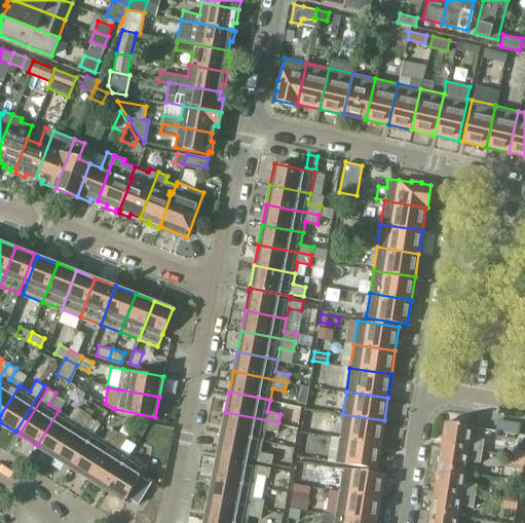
[(59,410),(37,445),(53,455),(82,409),(74,405),(67,415),(59,410)]
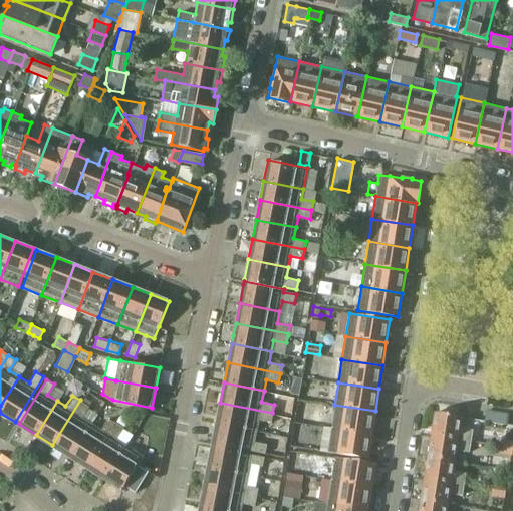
[(80,400),(52,445),(70,456),(91,422),(80,415),(87,405),(80,400)]
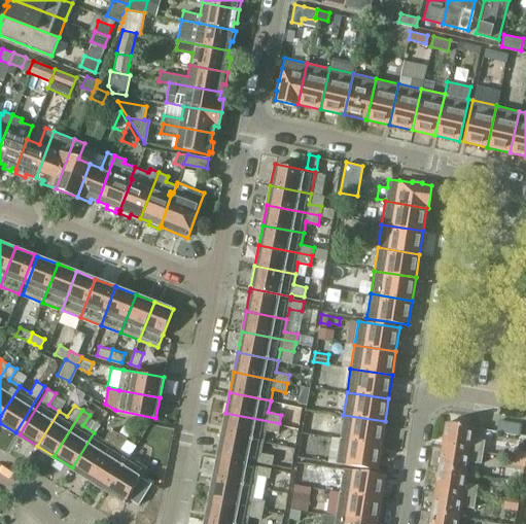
[(225,413),(221,432),(261,441),(265,428),(278,431),(279,423),(225,413)]
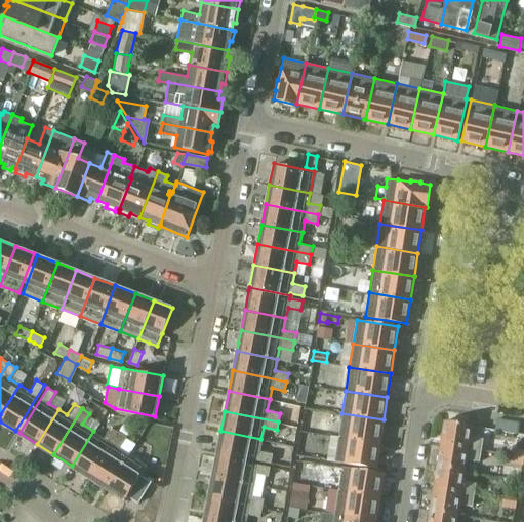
[(341,413),(338,437),(379,443),(384,419),(341,413)]
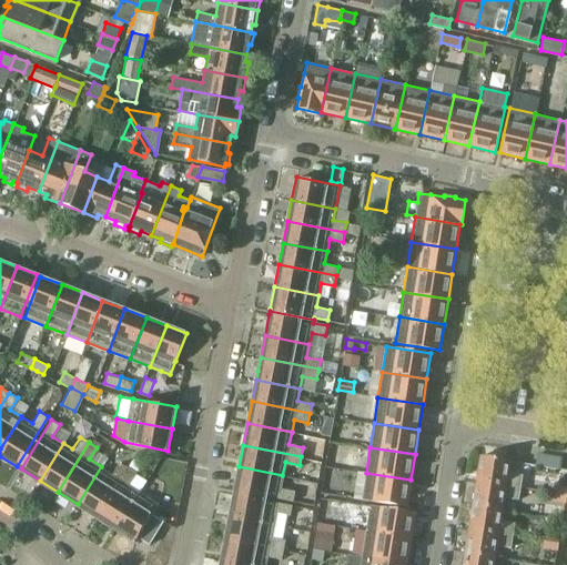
[(535,452),(533,464),(556,468),(558,456),(535,452)]
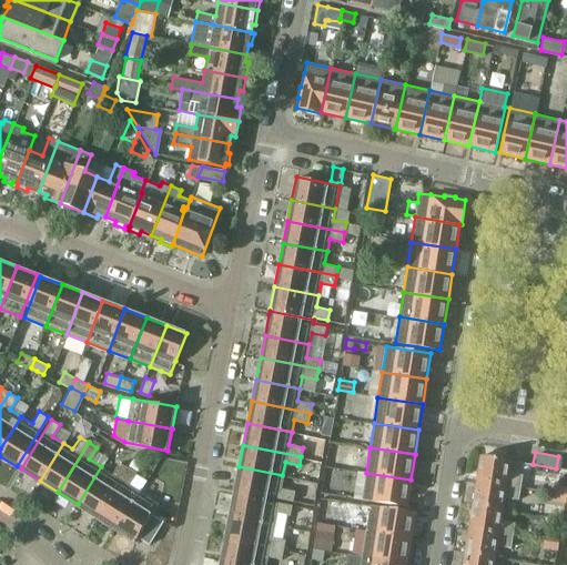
[(481,457),(476,481),(520,487),(522,476),(508,474),(510,462),(505,461),(481,457)]
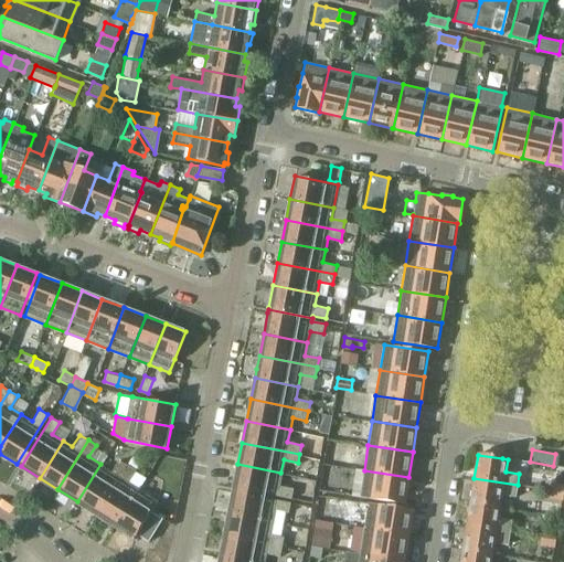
[(100,464),(77,501),(96,513),(126,464),(117,458),(110,469),(100,464)]
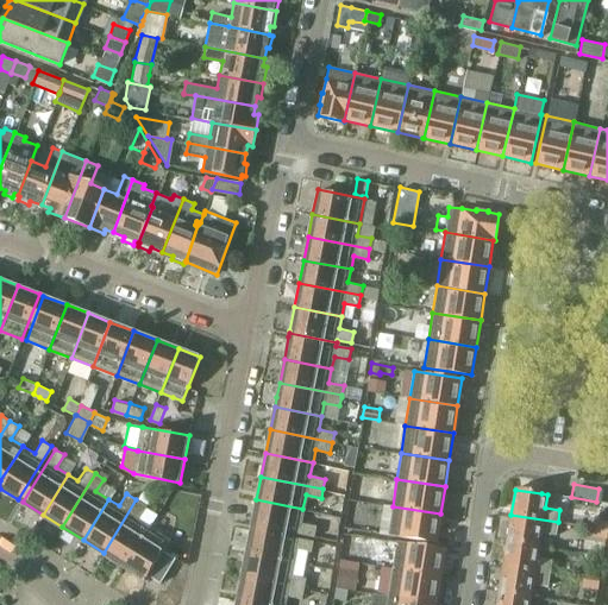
[(136,499),(104,553),(125,566),(150,525),(136,517),(144,504),(136,499)]
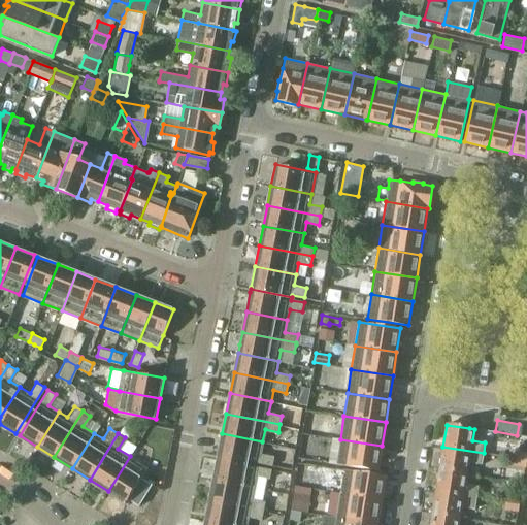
[(218,455),(218,457),(271,468),(271,465),(273,457),(273,456),(260,453),(262,441),(222,433),(218,455)]
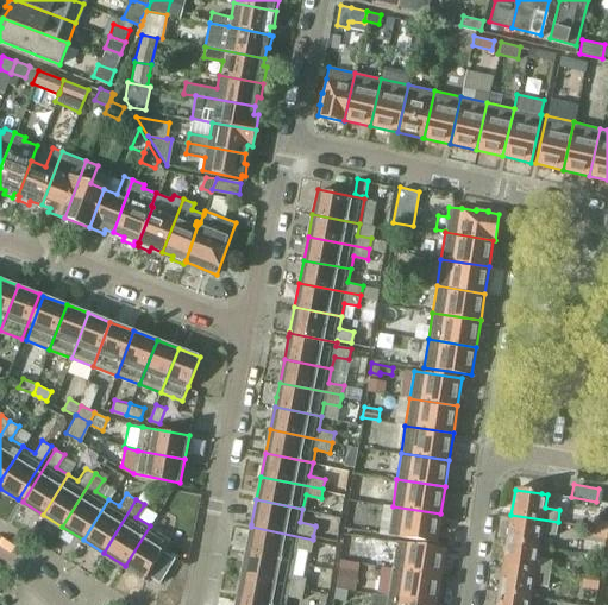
[(393,506),(388,534),(436,541),(440,514),(393,506)]
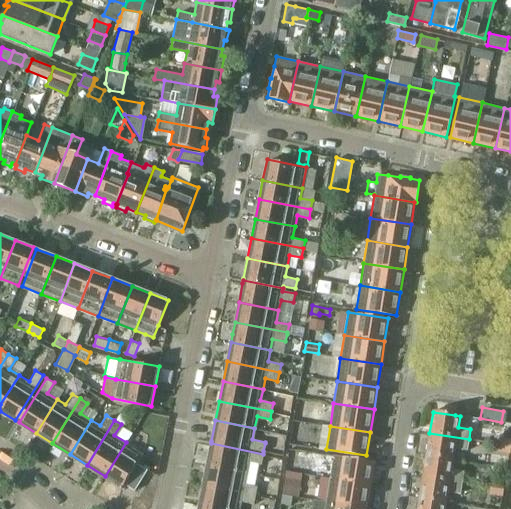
[(429,433),(426,455),(453,459),(455,449),(467,451),(469,439),(429,433)]
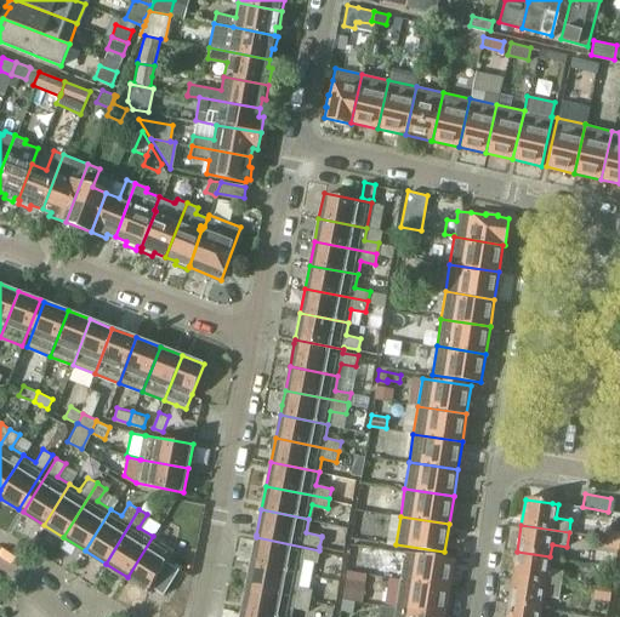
[(619,531),(606,530),(604,537),(619,540),(619,532),(619,531)]
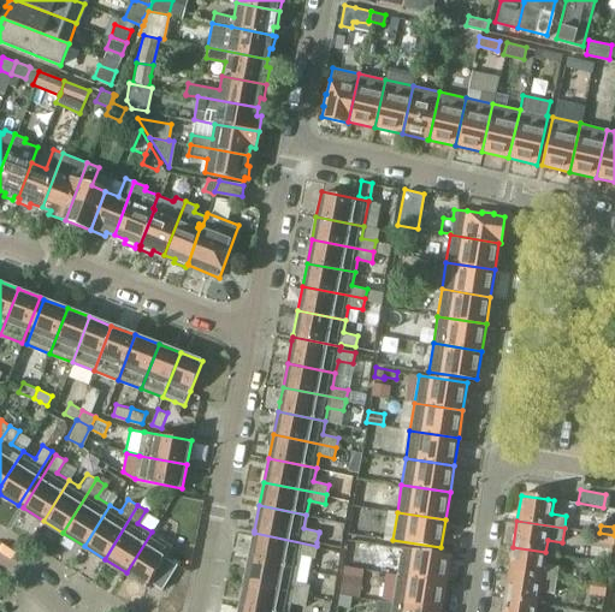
[(152,532),(126,572),(147,584),(151,580),(165,554),(171,544),(152,532)]
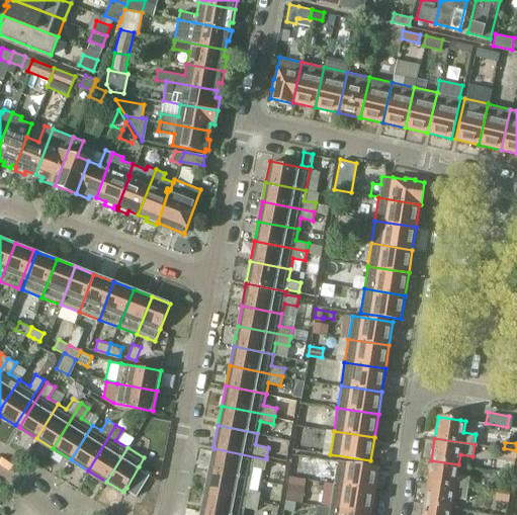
[(212,451),(209,470),(249,479),(251,468),(263,470),(265,461),(266,459),(213,448),(212,451)]
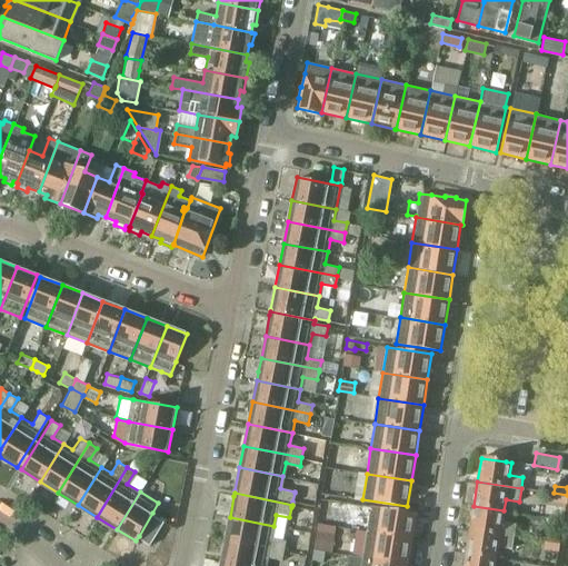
[(552,500),(566,503),(567,495),(554,493),(552,500)]
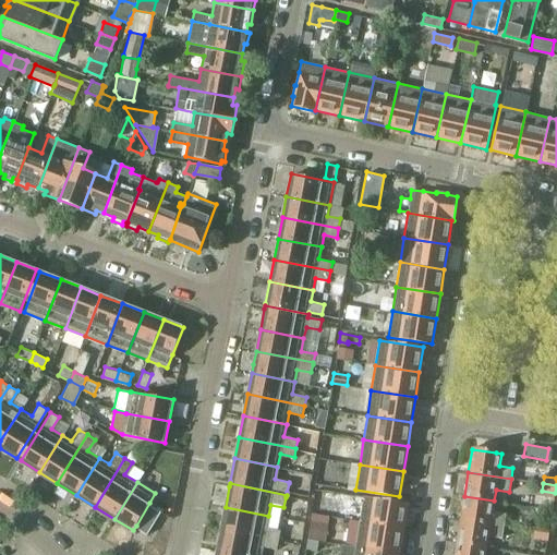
[(363,495),(359,521),(403,528),(408,503),(363,495)]
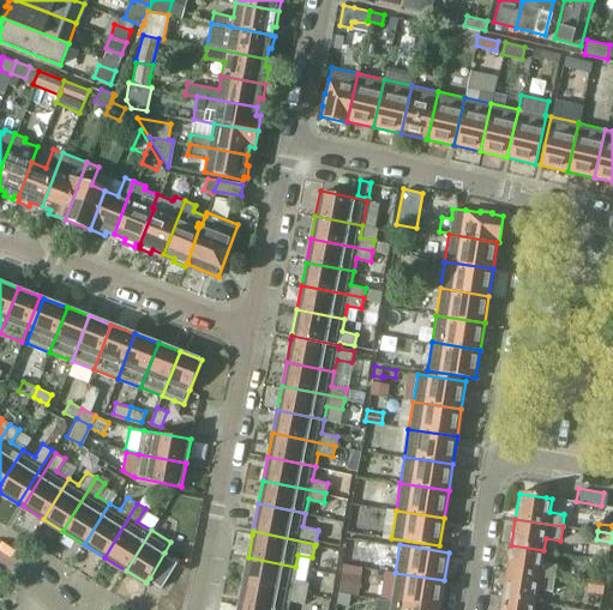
[(511,545),(508,571),(554,578),(556,567),(541,565),(544,550),(511,545)]
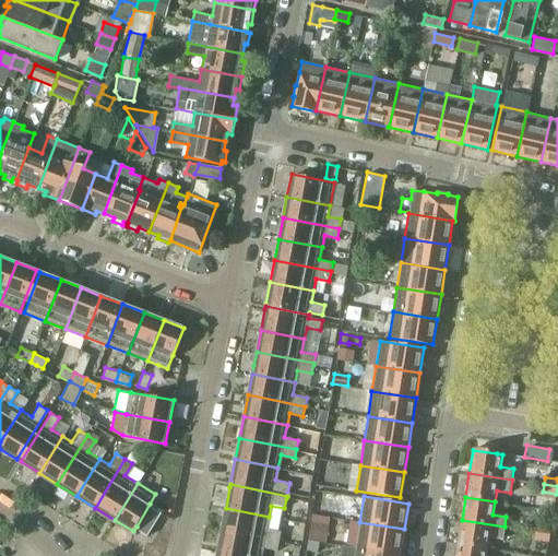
[(150,504),(137,527),(147,534),(162,511),(150,504)]
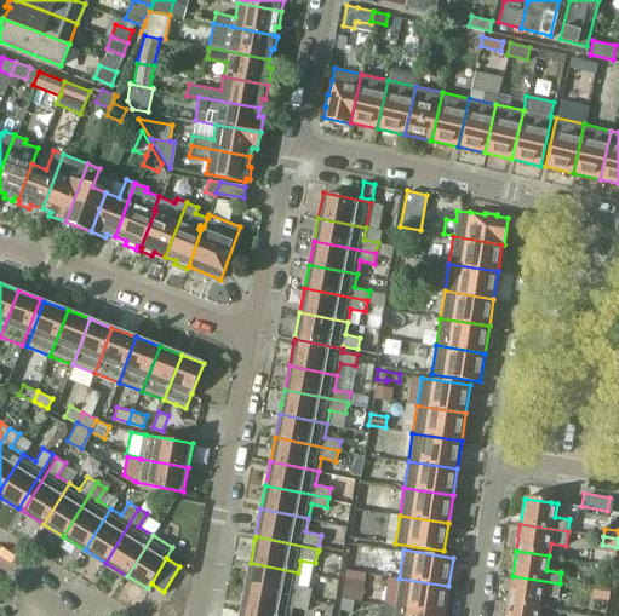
[(251,563),(246,587),(309,599),(310,591),(294,588),(298,573),(251,563)]
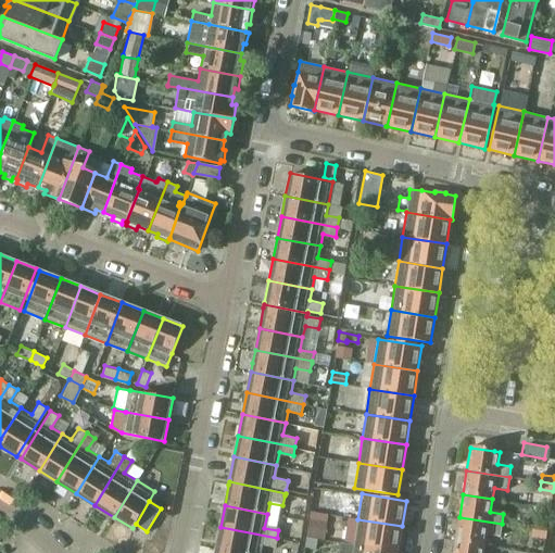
[(459,517),(455,540),(484,545),(486,533),(500,536),(502,524),(459,517)]
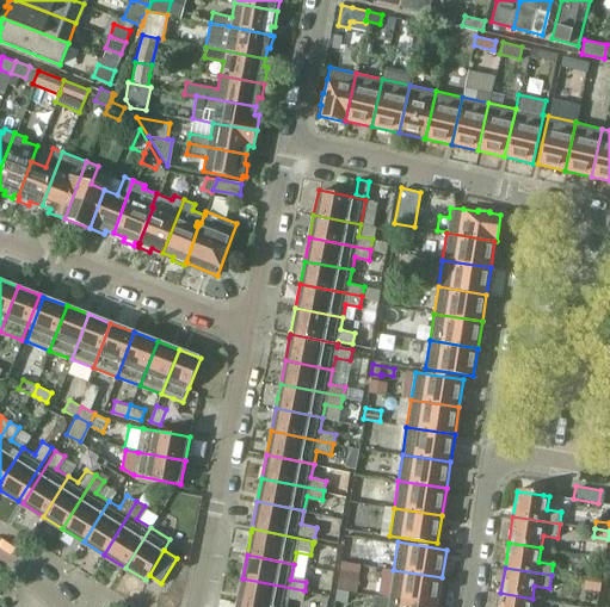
[(339,569),(337,588),(355,592),(358,571),(339,569)]
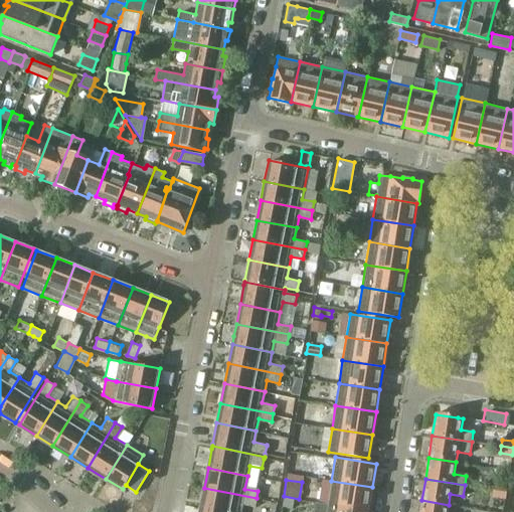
[(331,481),(328,503),(368,510),(372,487),(331,481)]
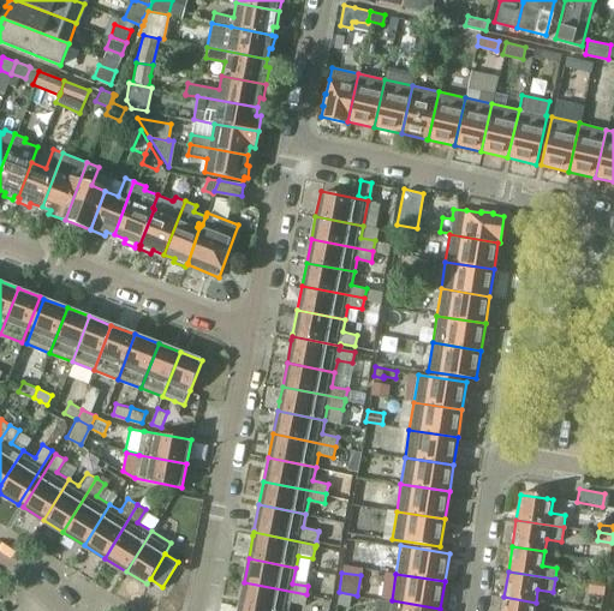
[(592,576),(590,583),(604,586),(606,579),(592,576)]
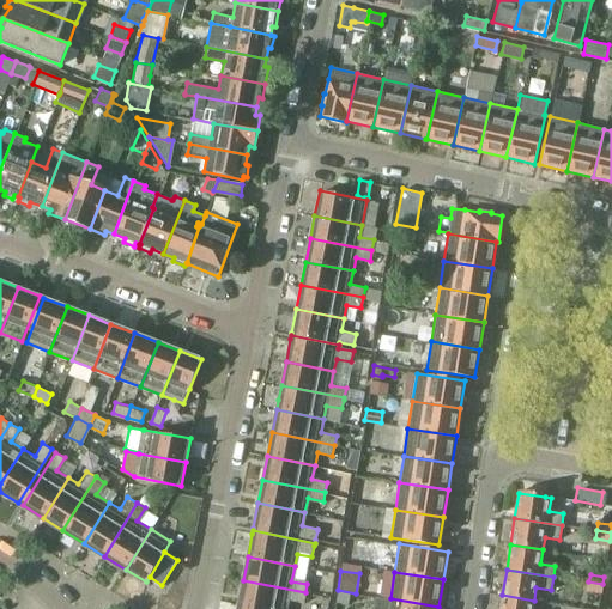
[(243,580),(238,603),(265,608),(285,608),(288,601),(303,604),(306,592),(243,580)]
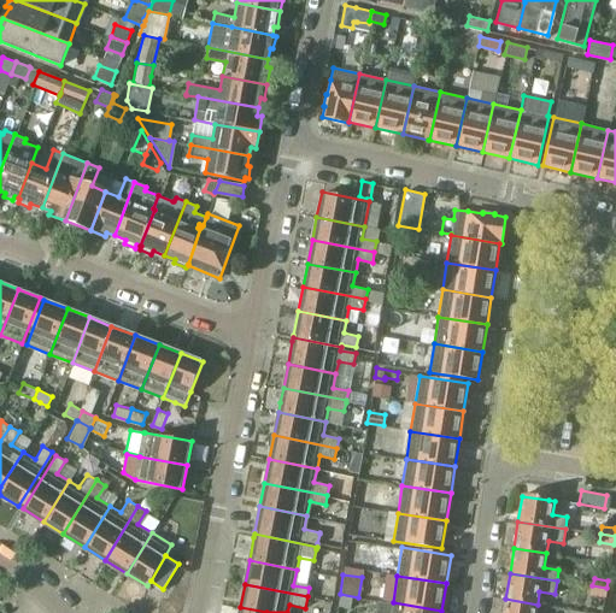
[(606,588),(592,585),(588,605),(602,607),(604,596),(605,596),(606,588)]
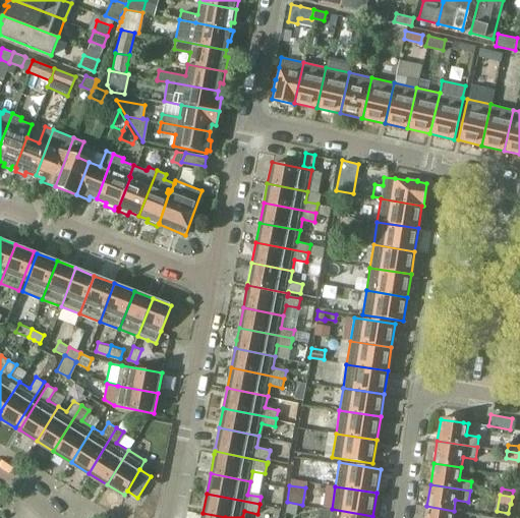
[(295,513),(296,504),(287,503),(285,511),(295,513)]
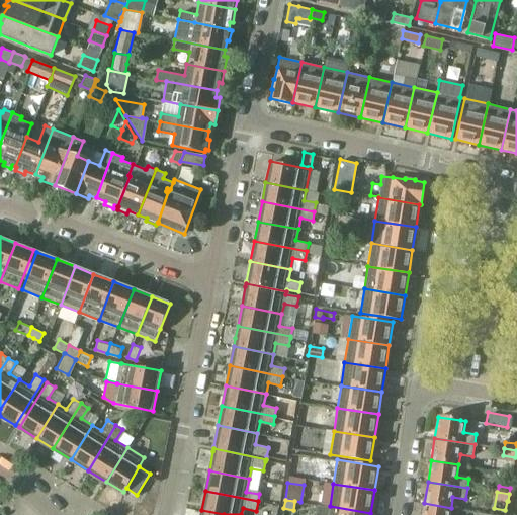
[(424,503),(422,514),(449,514),(451,508),(424,503)]
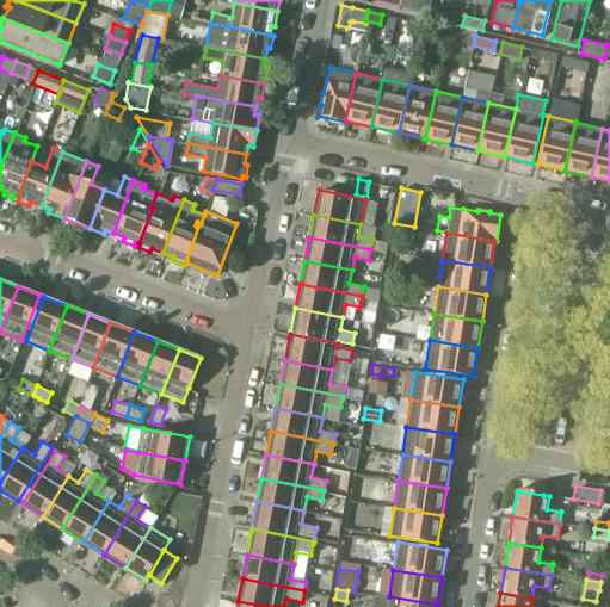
[(389,596),(387,606),(436,606),(437,605),(389,596)]
